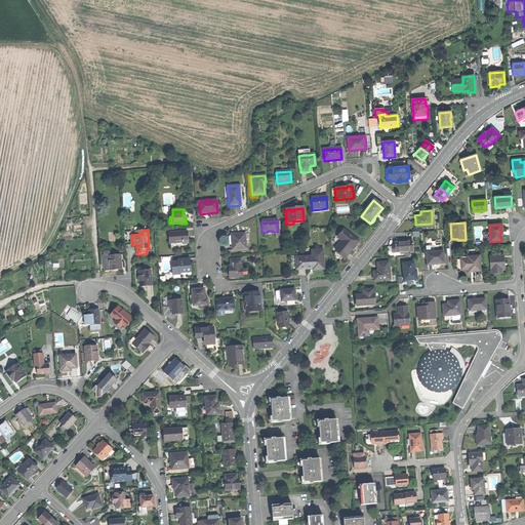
[(339,256),(344,259),(352,250),(358,242),(344,230),(337,238),(341,241),(334,249),(335,249),(333,252),(332,254),(333,254),(337,258),(339,256)]
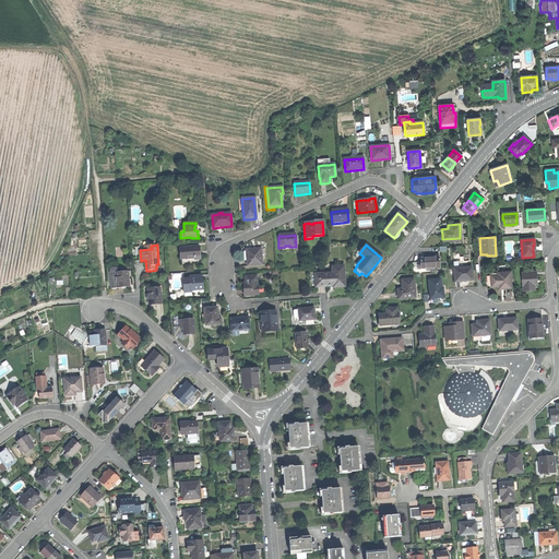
[(180,260),(194,259),(194,257),(200,257),(200,252),(199,247),(179,248),(180,260)]
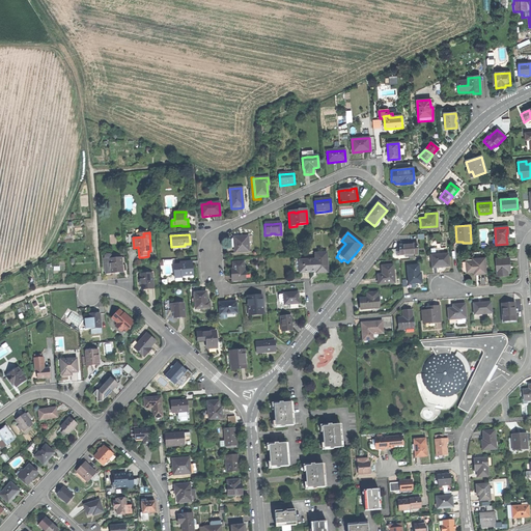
[(241,238),(234,239),(235,250),(233,250),(234,254),(249,253),(247,238),(241,238)]
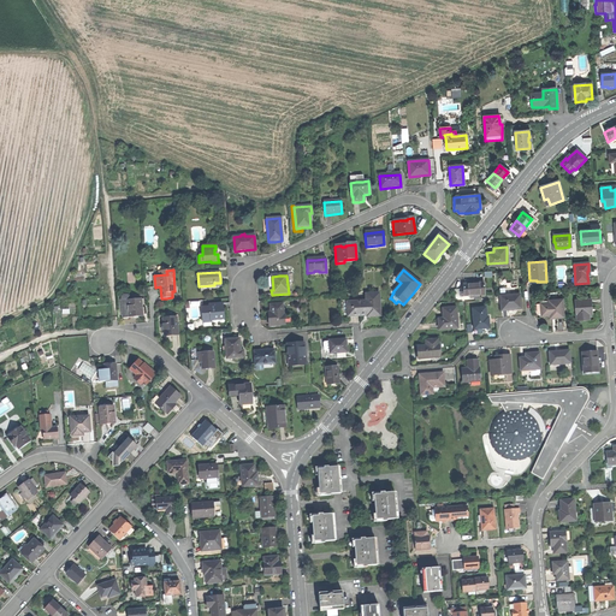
[(478,285),(472,285),(473,296),(484,296),(483,284),(478,285)]
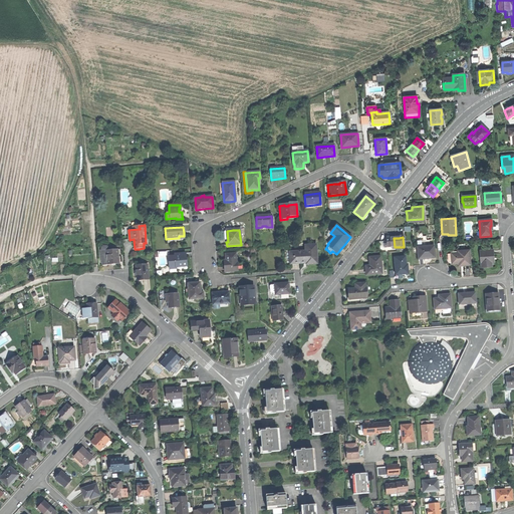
[(386,244),(386,248),(395,247),(394,238),(386,239),(386,244)]
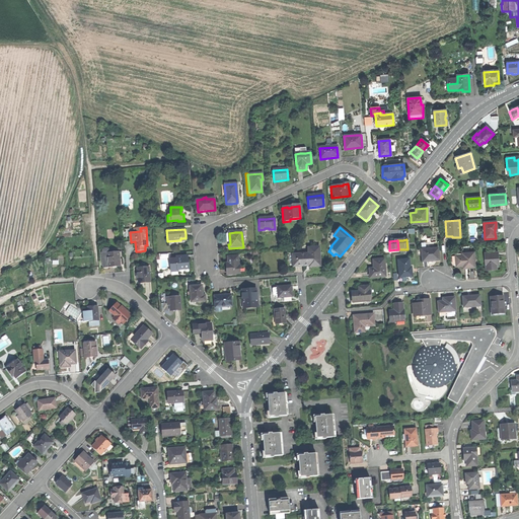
[(292,255),(292,268),(308,266),(308,268),(313,268),(320,267),(318,247),(307,248),(308,254),(292,255)]
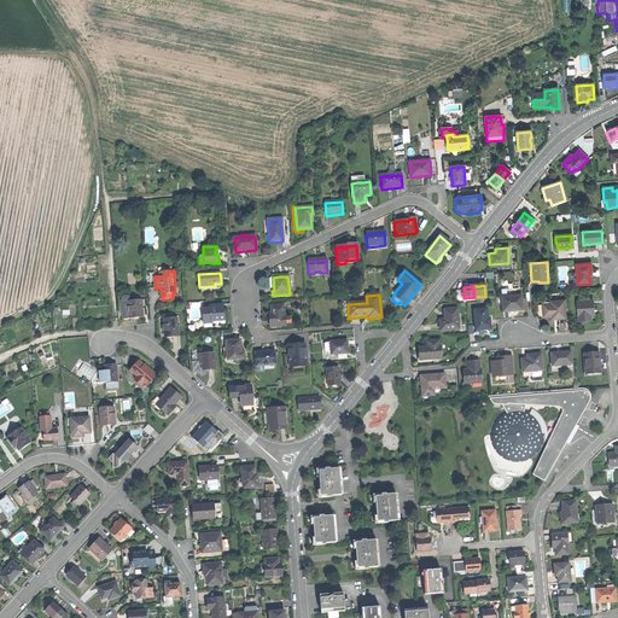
[(122,319),(128,319),(127,302),(132,302),(132,298),(130,297),(129,296),(124,296),(122,297),(121,299),(122,319)]
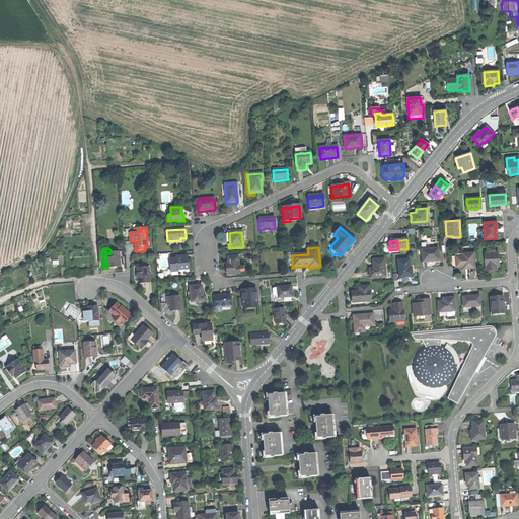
[(421,249),(422,261),(427,261),(432,261),(432,262),(438,261),(437,248),(421,249)]
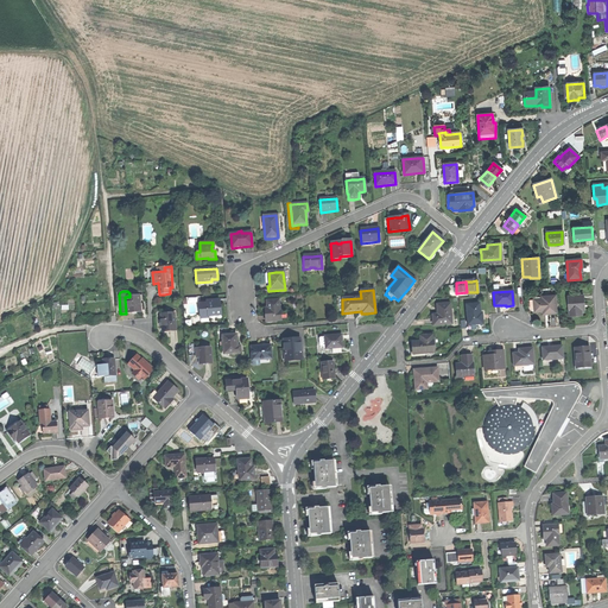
[(125,297),(126,314),(133,314),(140,312),(139,296),(130,297),(125,297)]
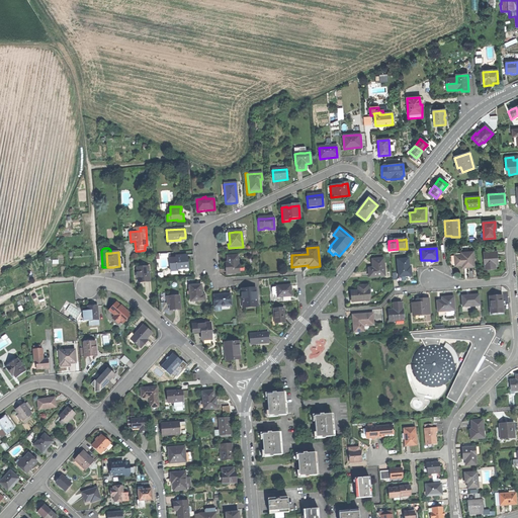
[(496,252),(483,253),(485,270),(495,269),(494,262),(497,261),(497,257),(496,252)]
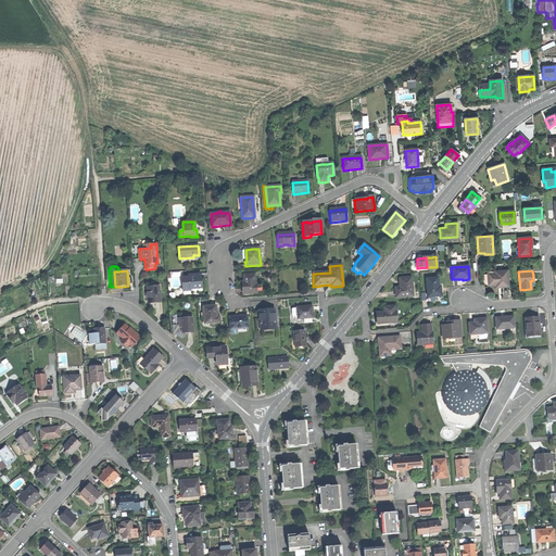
[(489,283),(489,286),(495,285),(502,285),(503,287),(508,287),(506,272),(495,273),(495,275),(488,275),(489,283)]
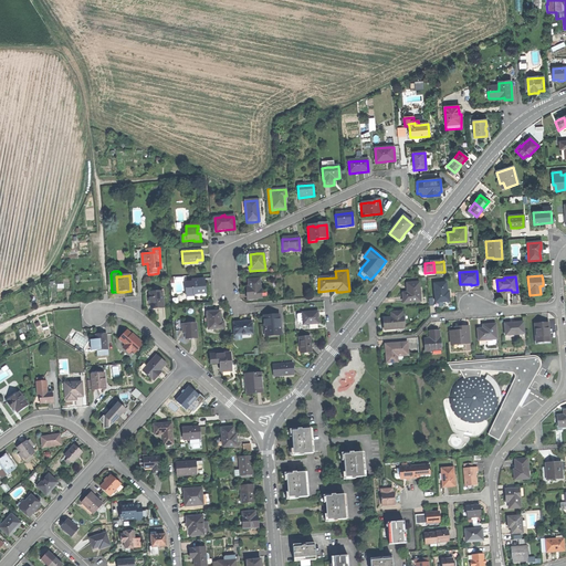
[(194,294),(205,293),(205,287),(203,280),(191,281),(192,283),(185,283),(186,297),(194,296),(194,294)]
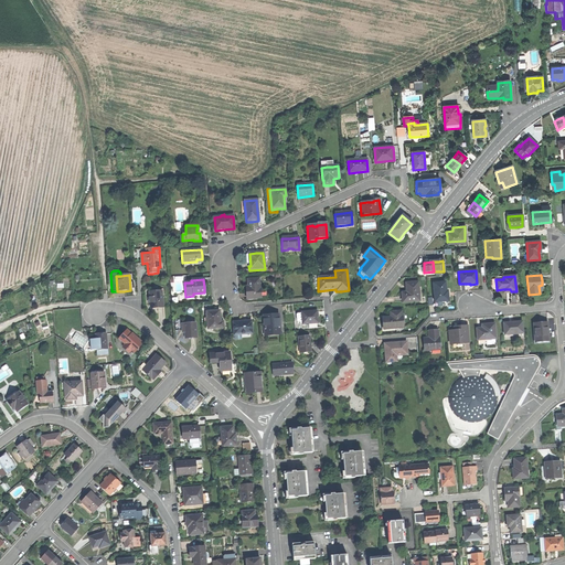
[(259,279),(247,280),(247,287),(248,292),(246,292),(246,299),(260,298),(259,279)]
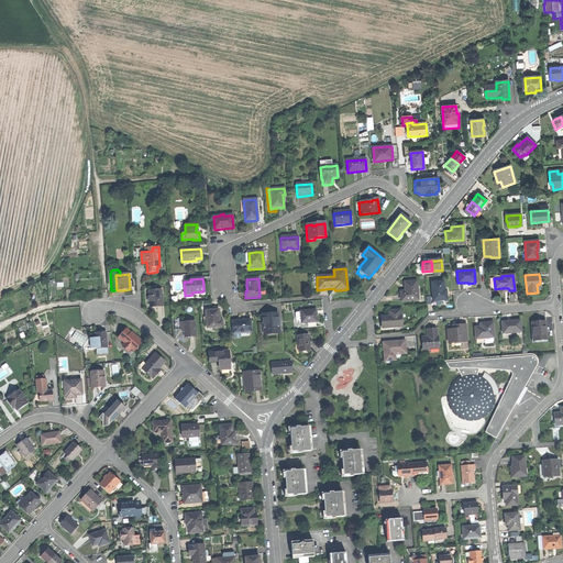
[(400,302),(418,300),(416,282),(404,283),(405,289),(405,293),(400,293),(400,302)]
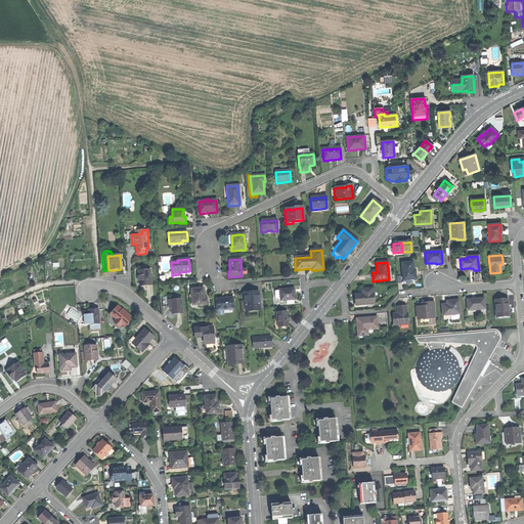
[(401,263),(402,280),(408,280),(416,279),(416,270),(412,270),(412,262),(401,263)]
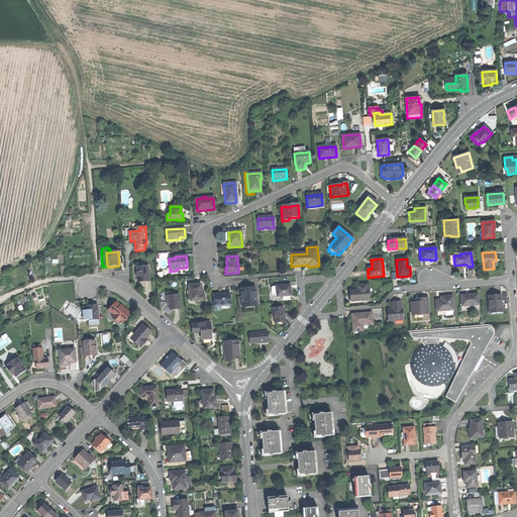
[(142,282),(148,282),(147,270),(143,270),(143,267),(136,268),(136,273),(135,273),(135,278),(137,278),(137,283),(142,282)]
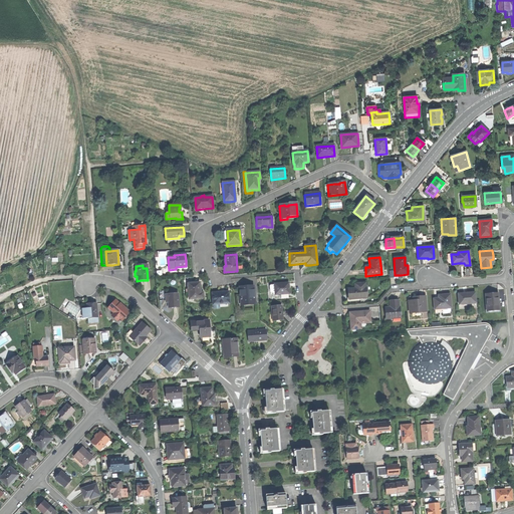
[(189,300),(203,299),(203,293),(200,294),(199,283),(194,284),(188,284),(189,300)]
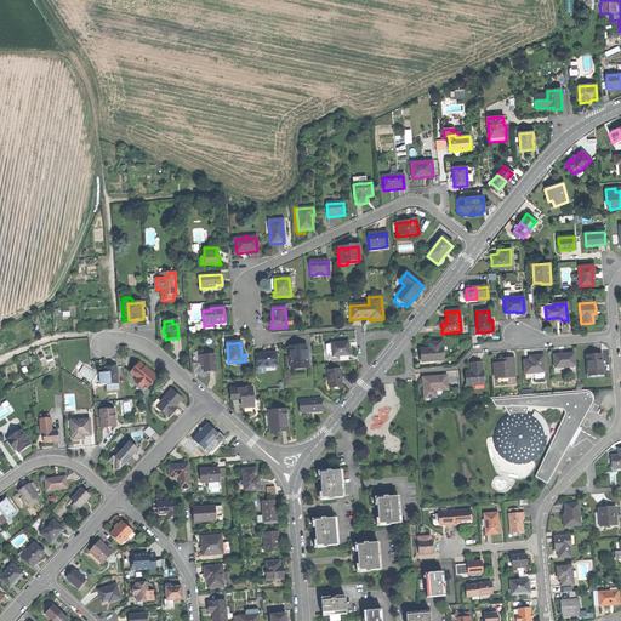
[(347,355),(349,355),(348,349),(348,342),(330,343),(330,345),(331,354),(331,357),(339,355),(347,355)]
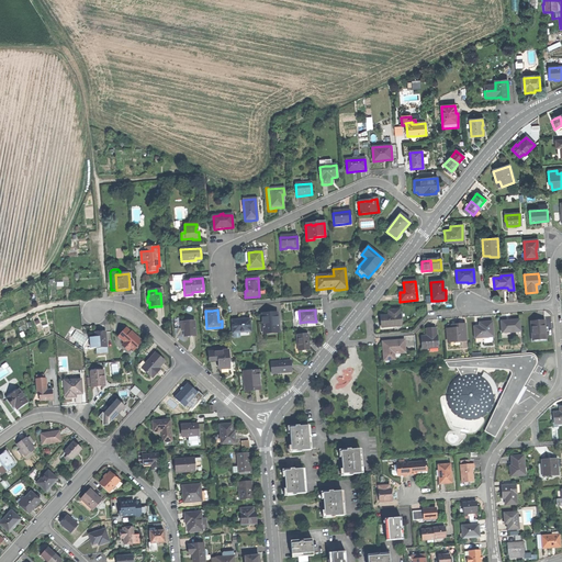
[(381,328),(401,326),(398,310),(388,311),(388,316),(380,316),(381,322),(381,328)]
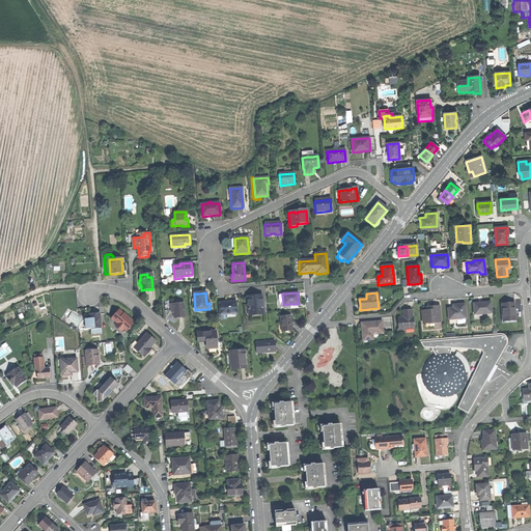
[(249,297),(244,298),(246,316),(263,314),(261,296),(249,297)]
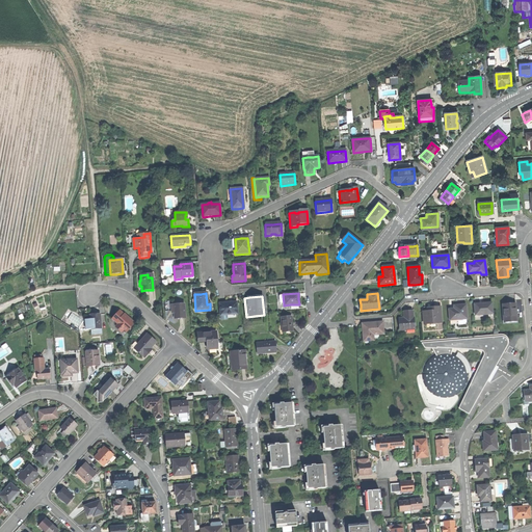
[(220,316),(236,314),(235,302),(227,303),(219,304),(220,316)]
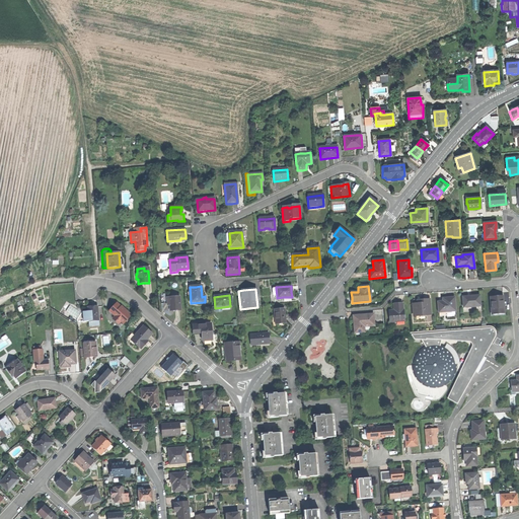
[(463,308),(480,307),(479,296),(473,296),(469,296),(469,298),(462,298),(463,308)]
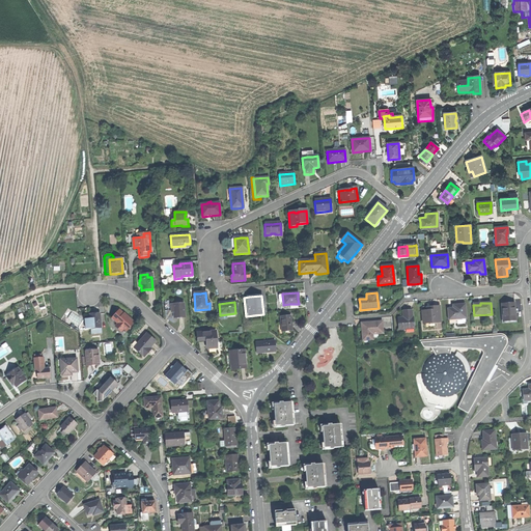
[(184,304),(170,305),(171,310),(174,310),(174,318),(179,317),(185,317),(184,304)]
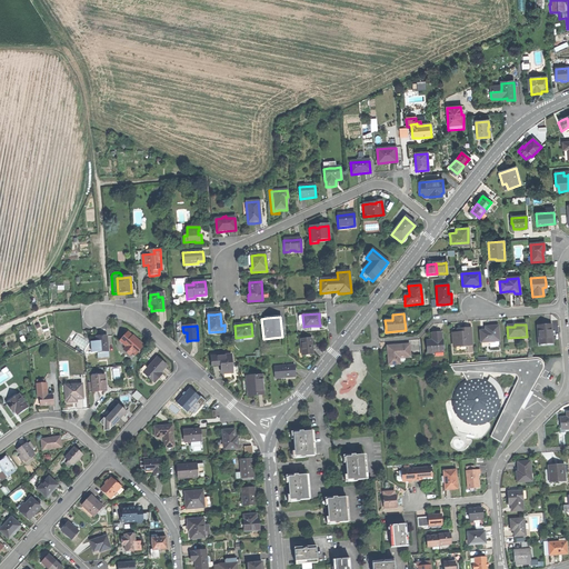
[(537,340),(537,346),(552,345),(551,336),(551,326),(537,327),(538,340),(537,340)]
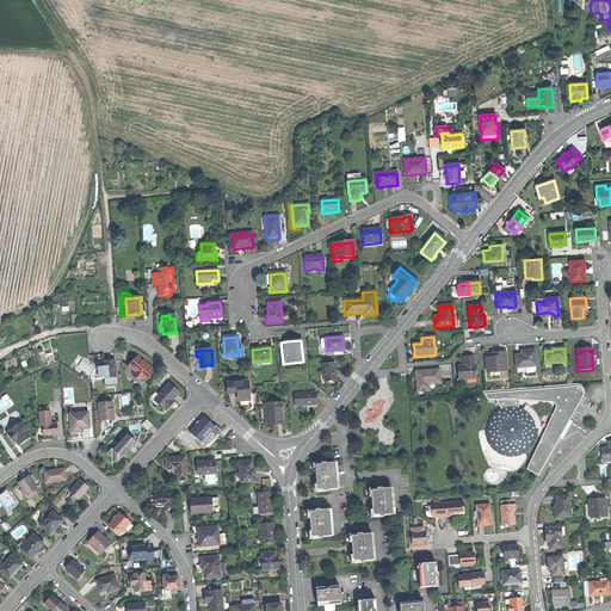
[(516,369),(536,366),(535,351),(526,351),(520,352),(520,356),(514,356),(516,369)]
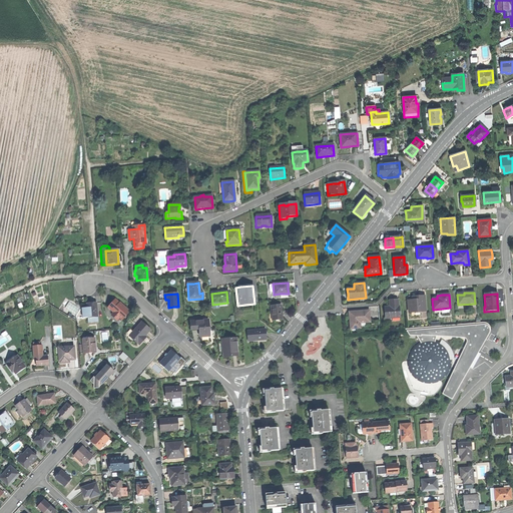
[(409,313),(426,312),(424,297),(417,297),(412,298),(412,301),(407,301),(409,313)]
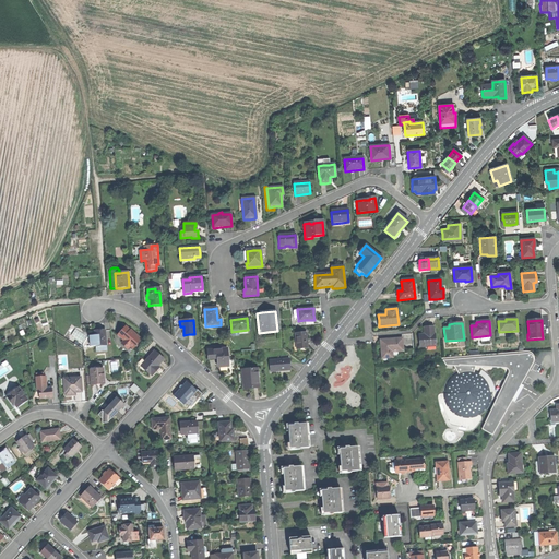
[(131,349),(139,342),(135,339),(137,336),(134,334),(130,330),(129,332),(125,328),(120,331),(122,333),(119,337),(123,341),(120,344),(127,349),(129,347),(131,349)]
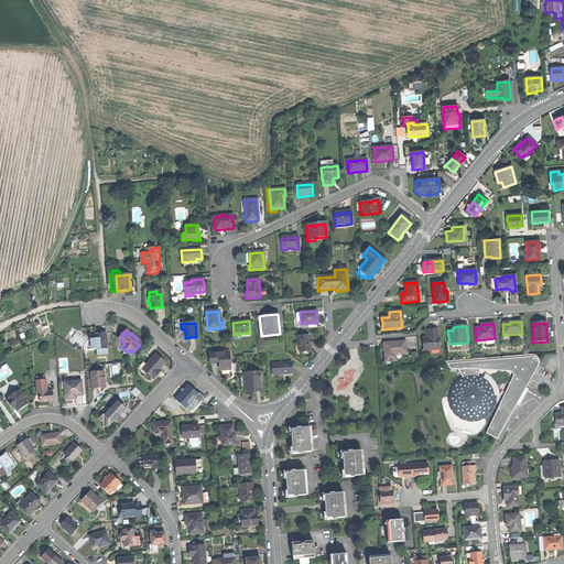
[(423,350),(438,349),(437,337),(436,331),(433,331),(432,332),(432,338),(422,339),(423,350)]
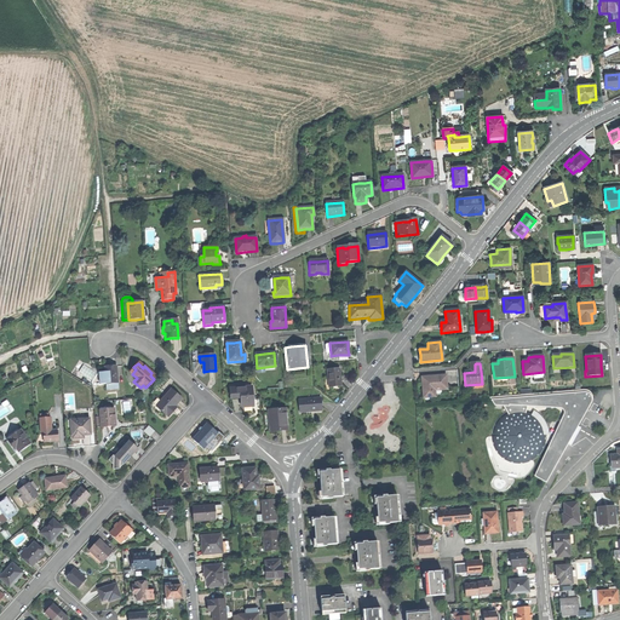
[(105,383),(118,382),(116,372),(116,365),(104,366),(104,371),(105,371),(107,375),(105,375),(105,383)]
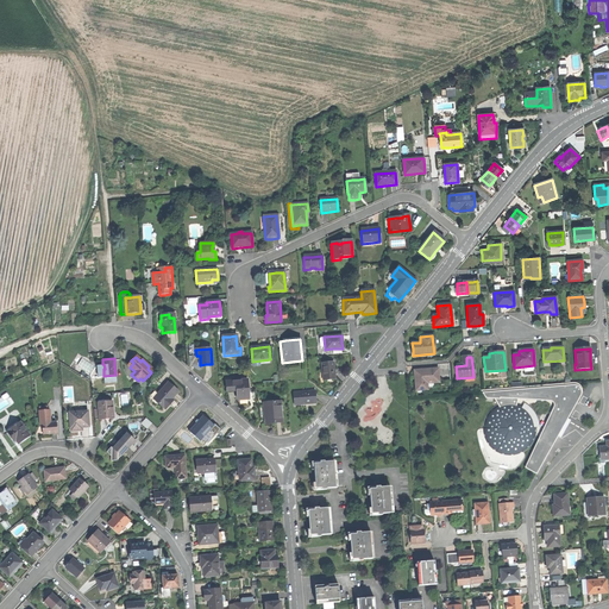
[(321,363),(322,381),(334,380),(333,372),(333,363),(321,363)]
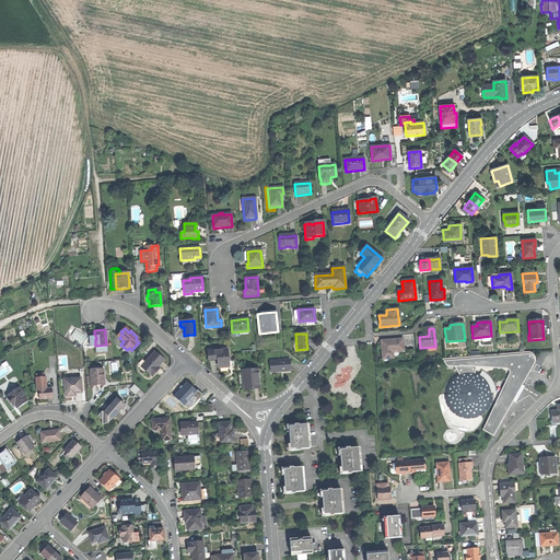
[(83,347),(95,346),(95,339),(93,340),(93,335),(89,336),(82,341),(83,347)]
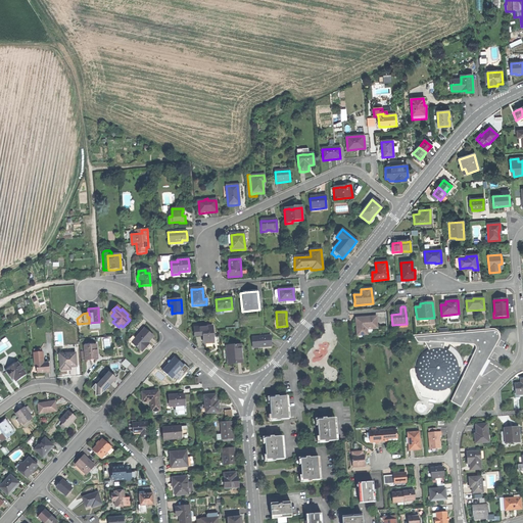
[(376,318),(355,319),(357,327),(358,336),(367,335),(366,330),(377,329),(376,318)]
